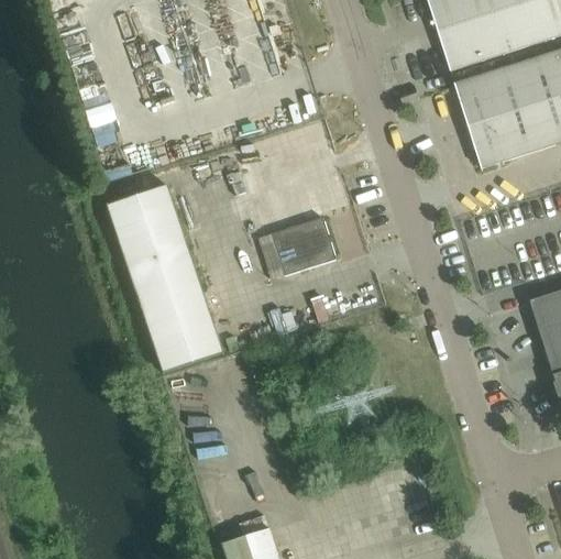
[(440,42),(449,69),(560,33),(560,0),(426,0),(437,33),(440,42)]
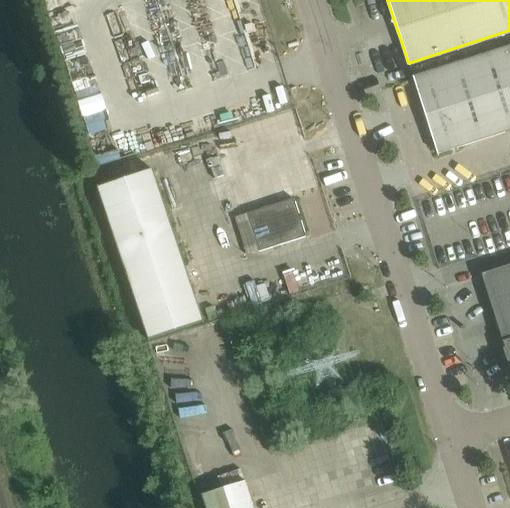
[(509,43),(412,75),(436,151),(509,127),(509,43)]
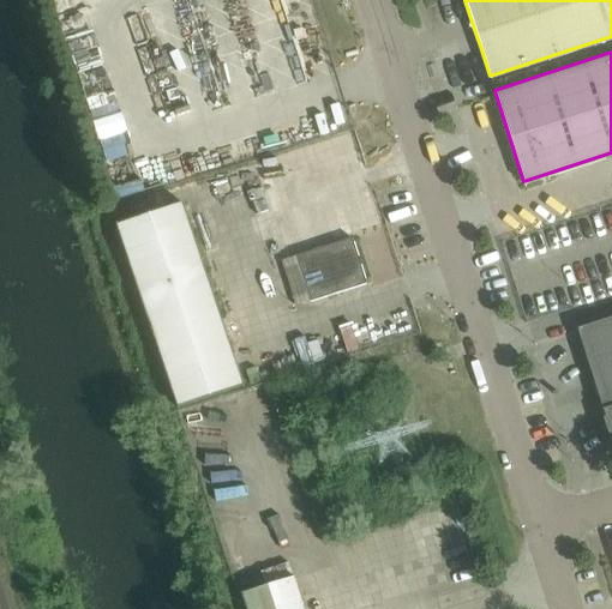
[(115,222),(175,405),(243,383),(183,200),(115,222)]
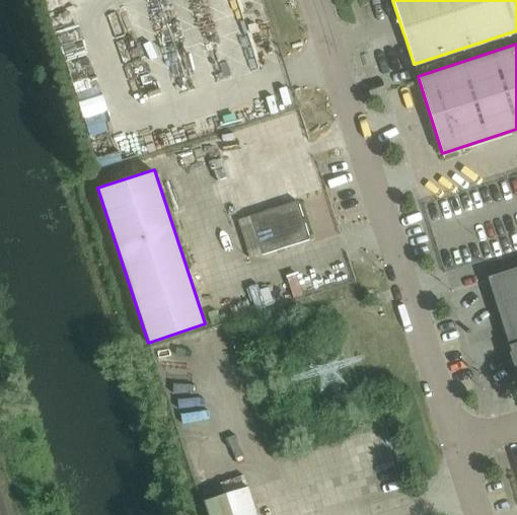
[(248,214),(261,253),(308,238),(296,199),(248,214)]
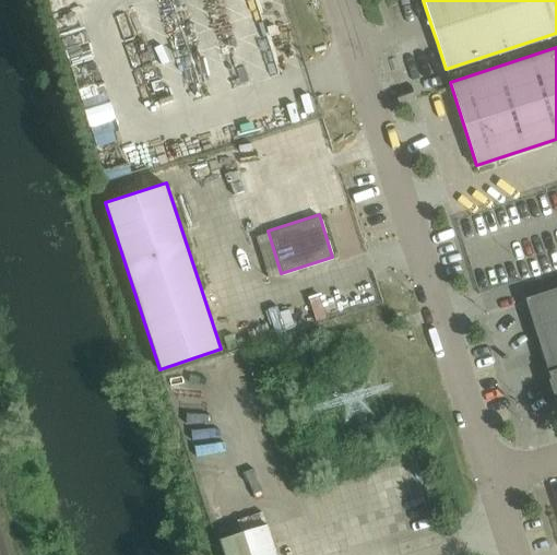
[(556,286),(523,297),(556,401),(556,286)]
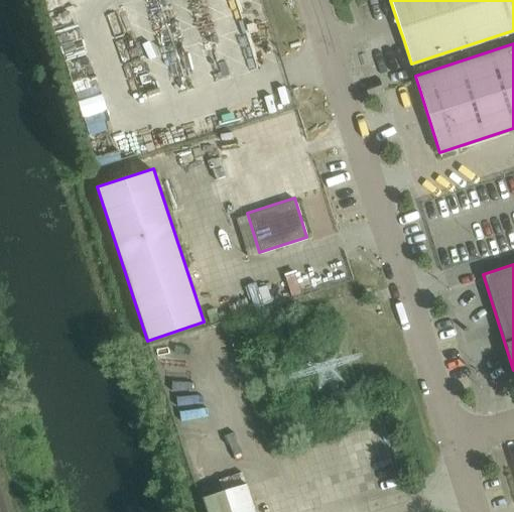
[(203,497),(207,511),(254,511),(245,483),(203,497)]
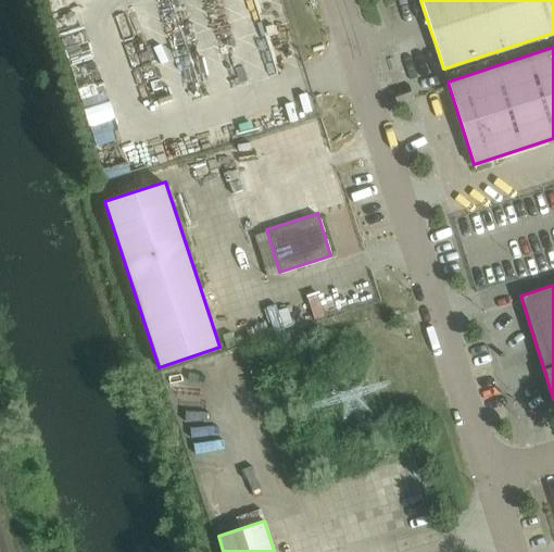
All buildings are outlined.
